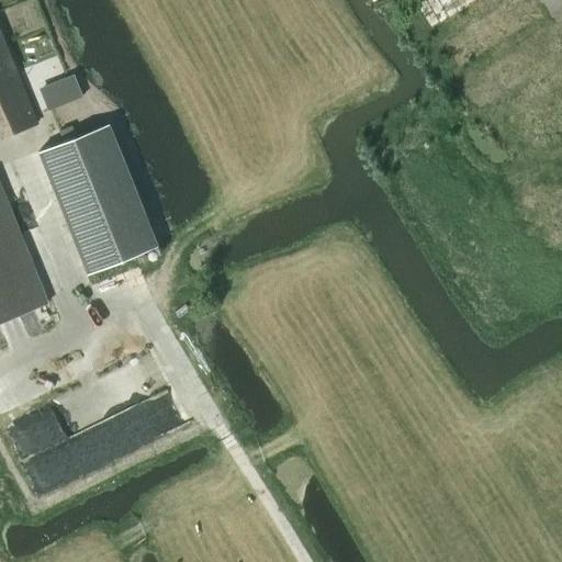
[(0,72),(12,69),(0,37),(0,72)]
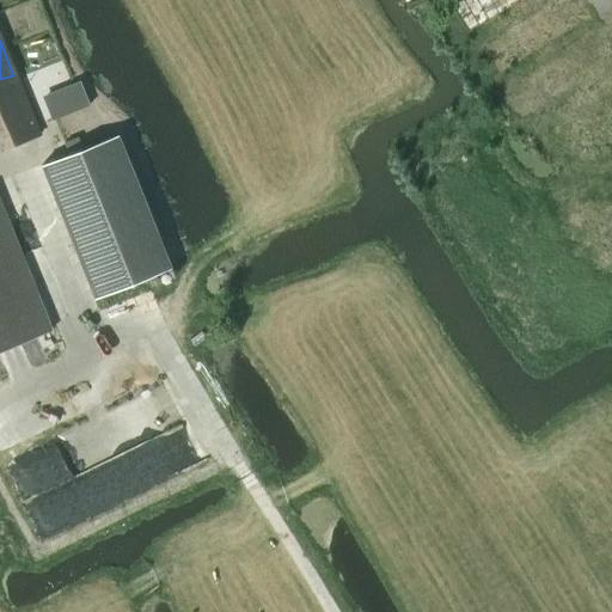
[(0,79),(0,148),(36,135),(13,75),(0,79)]
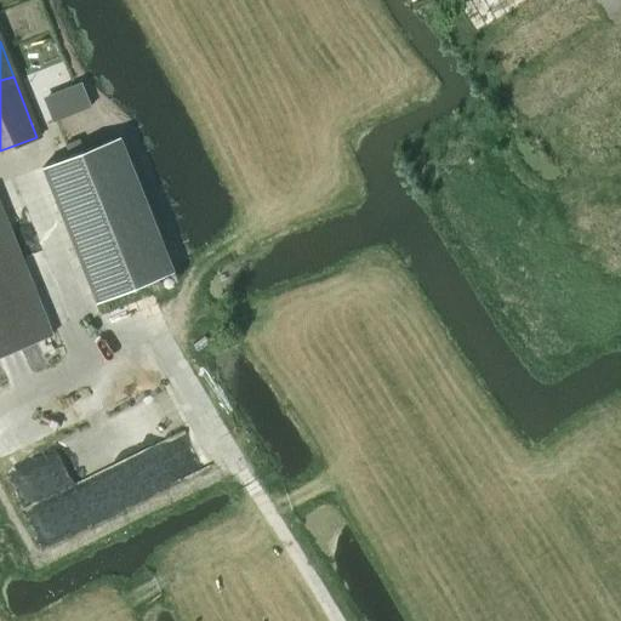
[(52,121),(90,107),(80,85),(44,100),(52,121)]
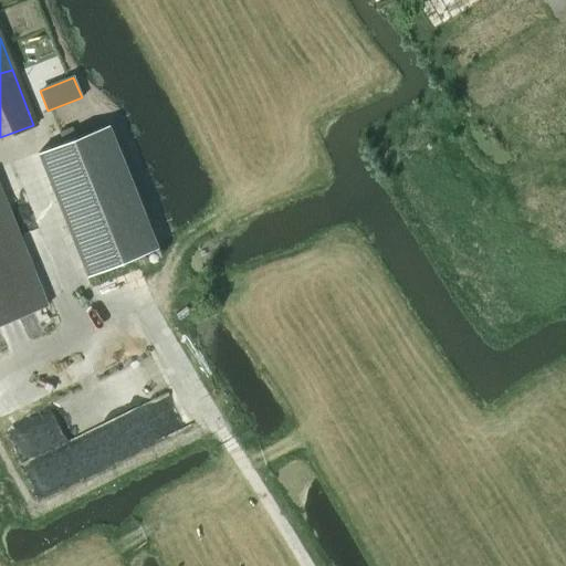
[(108,124),(38,152),(86,275),(158,248),(108,124)]
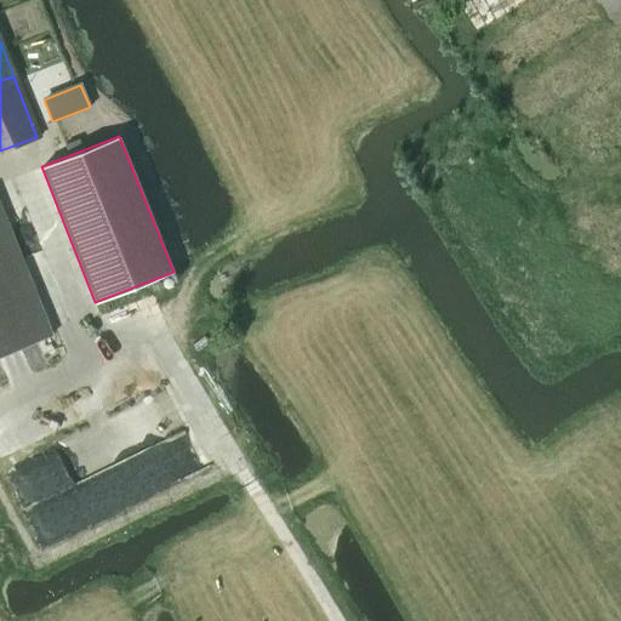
[(0,355),(47,337),(0,218),(0,355)]
